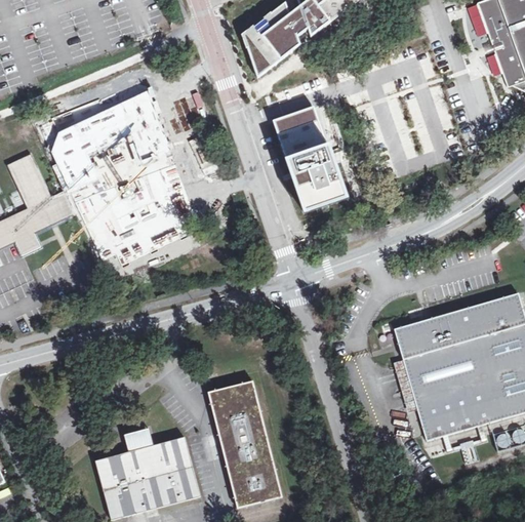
[(298,0),(300,4),(289,12),(284,1),(243,33),(257,76),(299,43),(297,35),(309,29),(311,35),(355,0),(298,0)]
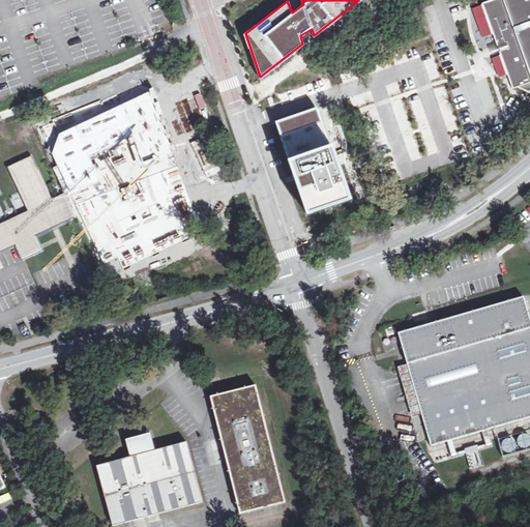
[(512,84),(519,86),(529,90),(529,0),(490,0),(483,2),(512,84)]
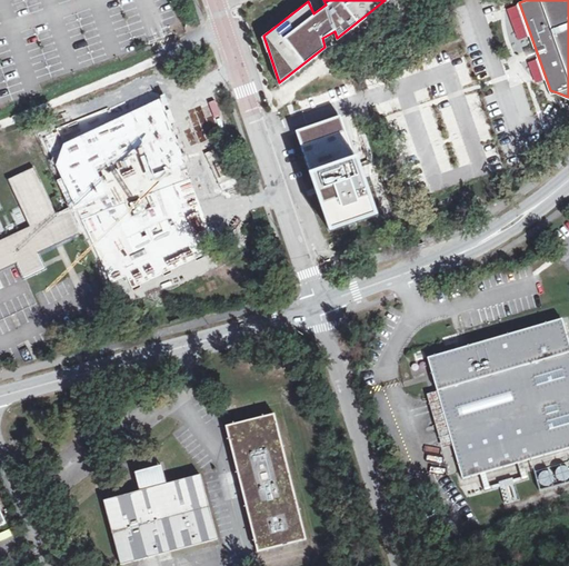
[(108,279),(128,270),(136,286),(226,246),(159,96),(63,139),(56,162),(108,279)]
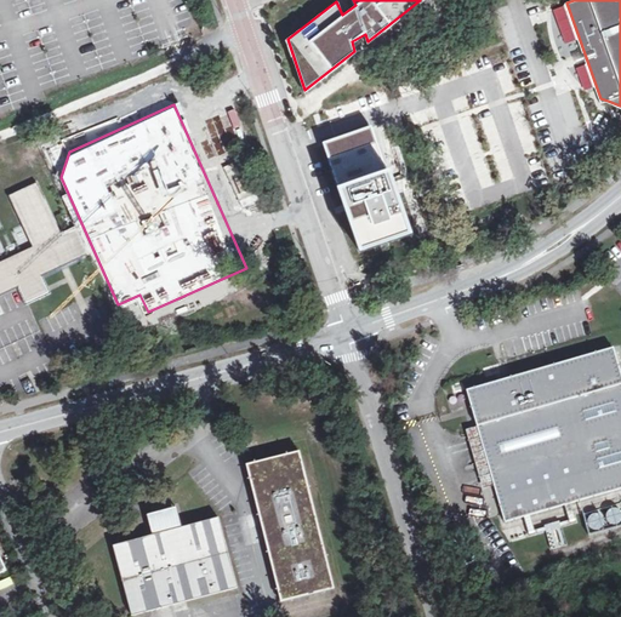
[(376,124),(325,143),(370,264),(421,245),(376,124)]
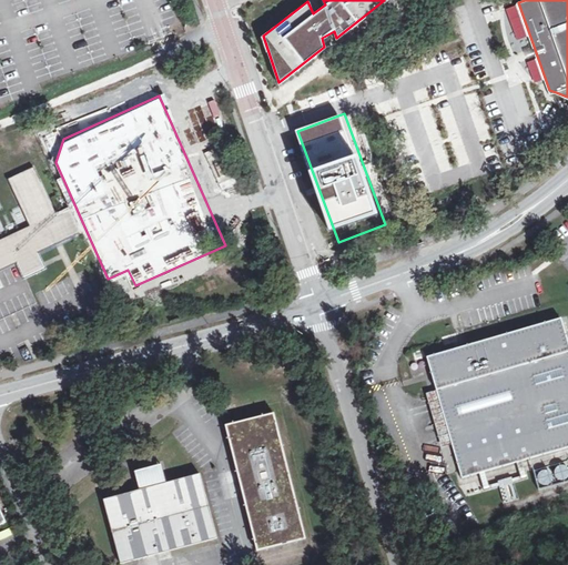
[(0,268),(17,260),(22,271),(42,261),(37,251),(80,231),(69,207),(56,213),(32,165),(8,177),(30,224),(0,238),(0,268)]
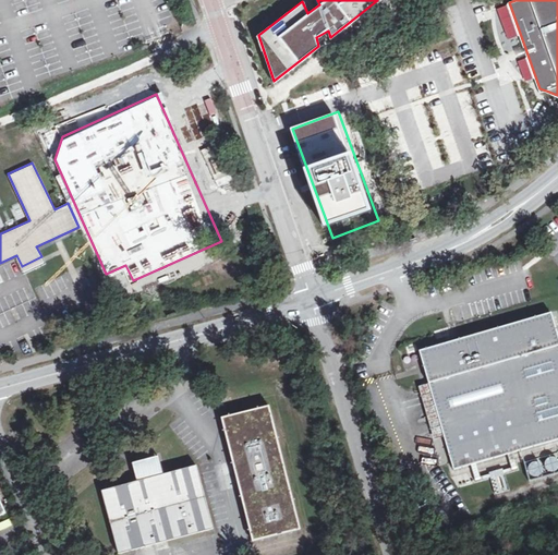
[(41,256),(22,266),(23,269),(43,261),(41,256)]
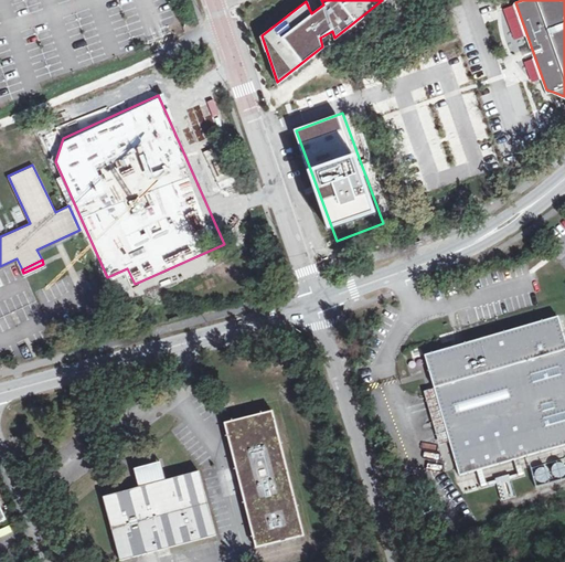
[(457,343),(426,353),(460,474),(564,442),(564,335),(560,315),(466,341),(457,343)]
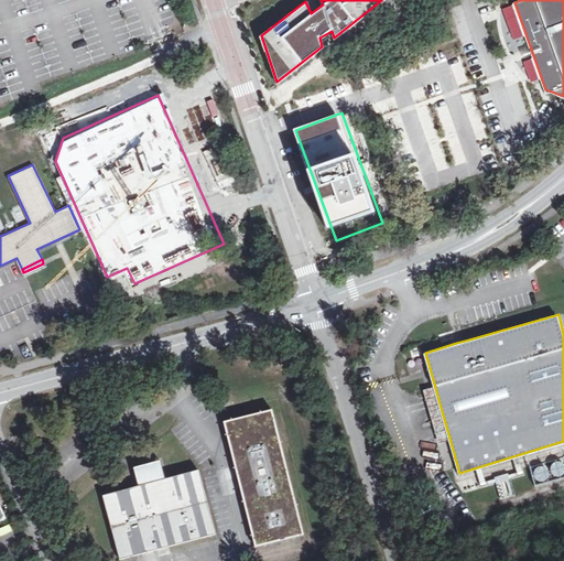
[(270,410),(223,423),(252,545),(300,533),(270,410)]
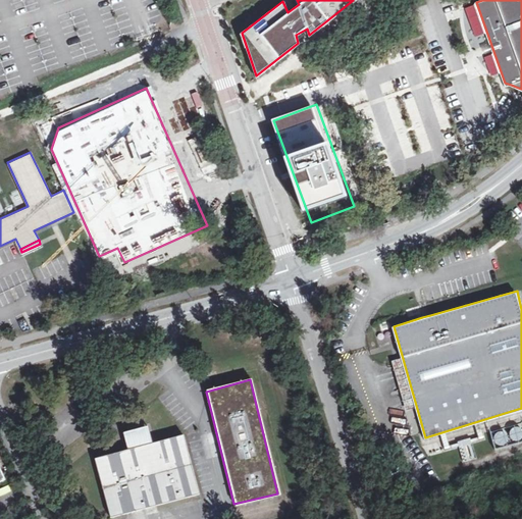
[(148,433),(150,442),(152,440),(148,423),(123,430),(127,447),(129,447),(127,437),(132,430),(140,428),(148,433)]
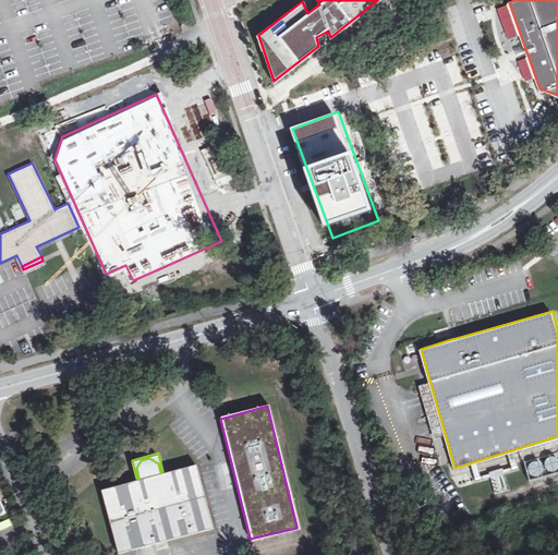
[(482,461),(484,469),(499,465),(498,461),(507,459),(506,455),(482,461)]
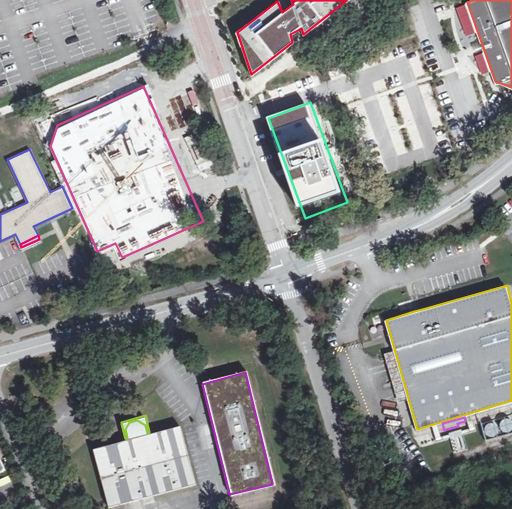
[(511,420),(510,417),(500,423),(506,433),(511,429),(511,420)]
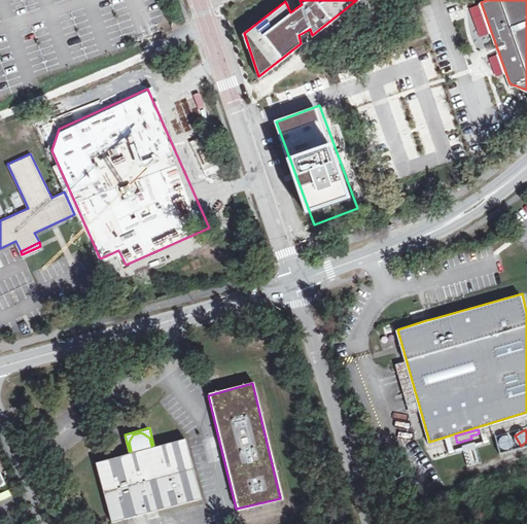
[(131,451),(151,446),(149,438),(141,432),(133,434),(129,442),(131,451)]
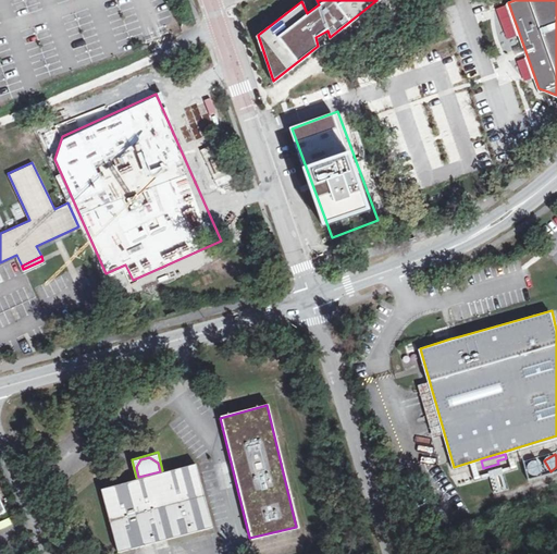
[(528,463),(532,476),(543,472),(539,459),(528,463)]
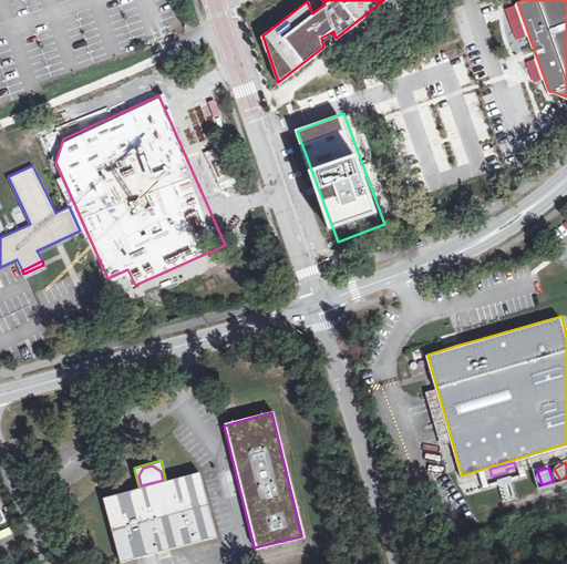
[(141,485),(138,485),(103,496),(120,560),(138,555),(217,534),(199,470),(165,479),(163,480),(141,485)]
